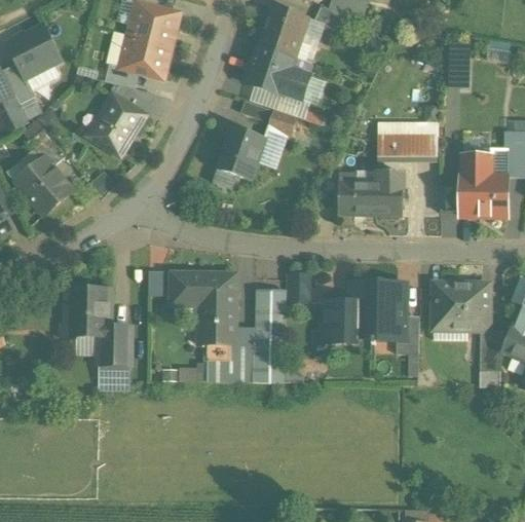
[(330,0),(328,6),(345,15),(360,23),(366,2),(360,0),(330,0)]
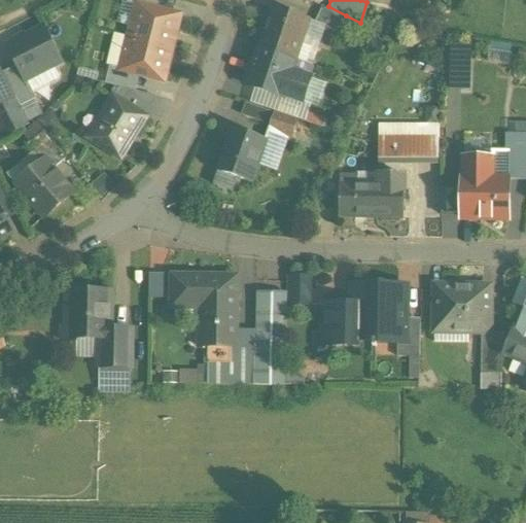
[(158,6),(135,1),(118,71),(137,75),(167,82),(183,12),(158,6)]
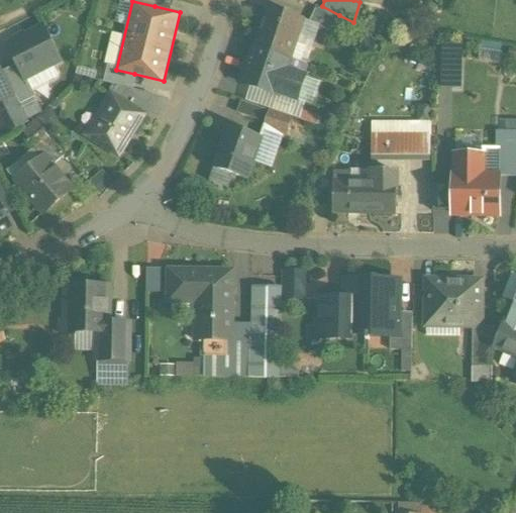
[(322,6),(316,3),(308,19),(331,30),(339,15),(322,6)]
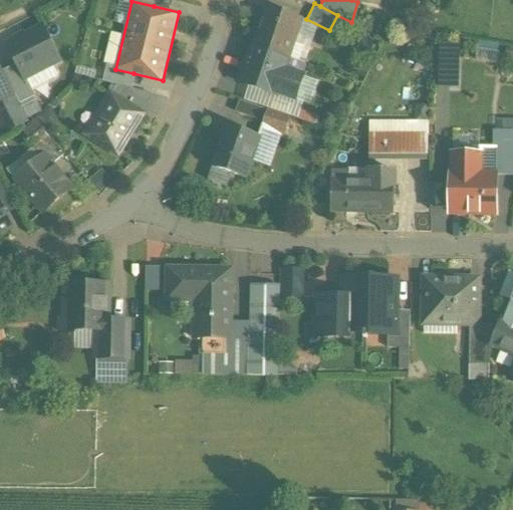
[(299,15),(267,4),(259,27),(258,26),(252,44),(287,55),(293,38),(292,38),(299,15)]
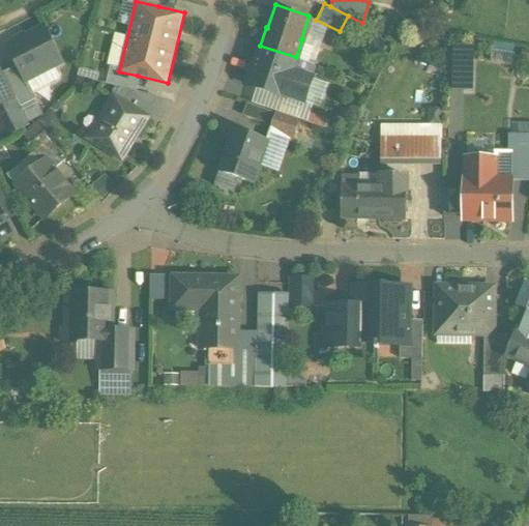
[(41,25),(7,44),(18,63),(25,77),(59,59),(41,25)]
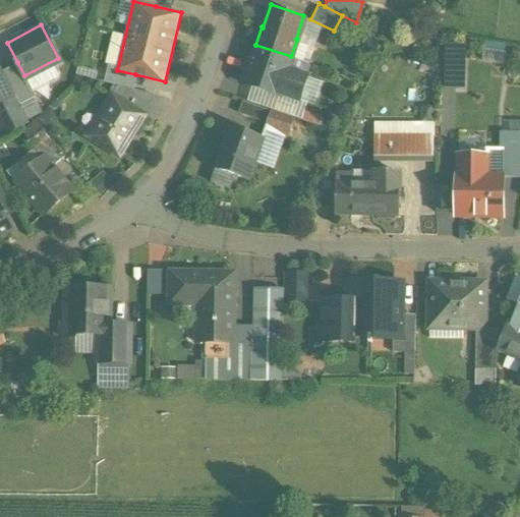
[(441,87),(461,87),(461,42),(441,42),(441,87)]
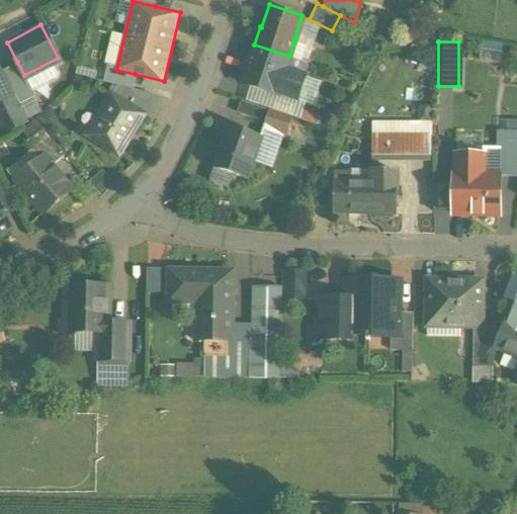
[(289,56),(254,45),(250,58),(248,57),(240,80),(250,84),(277,93),(277,91),(297,97),(309,63),(289,56)]
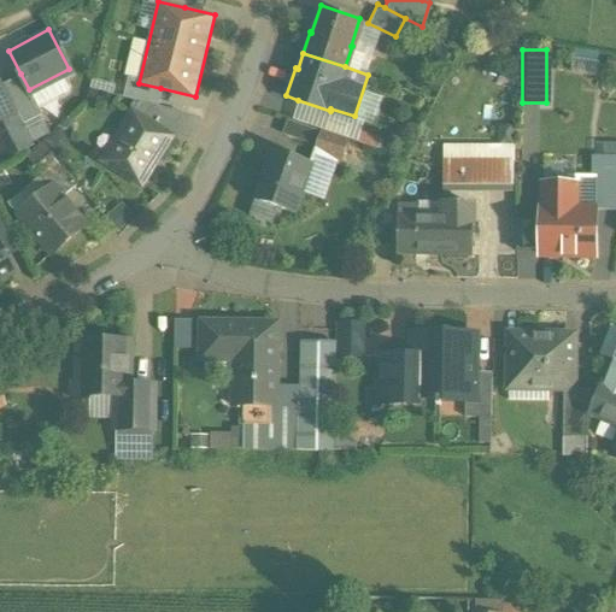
[(21,74),(4,82),(17,110),(23,121),(40,112),(29,89),(21,74)]
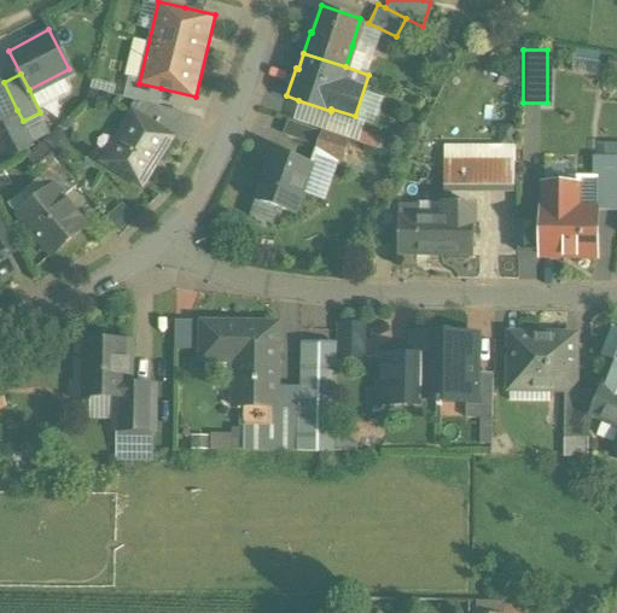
[(0,118),(17,110),(4,82),(0,75),(0,118)]
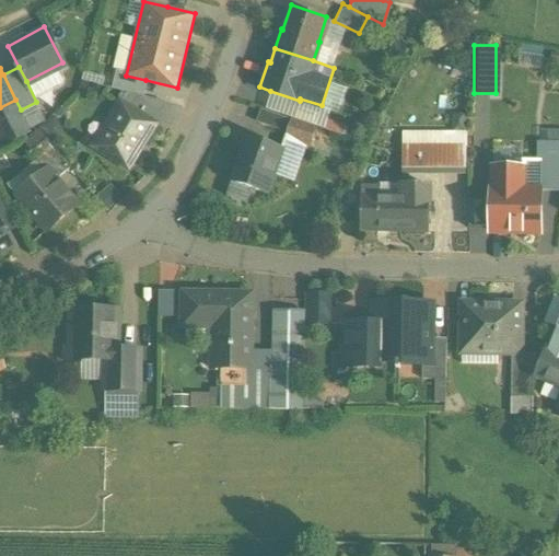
[(143,92),(146,80),(126,76),(115,73),(113,84),(143,92)]
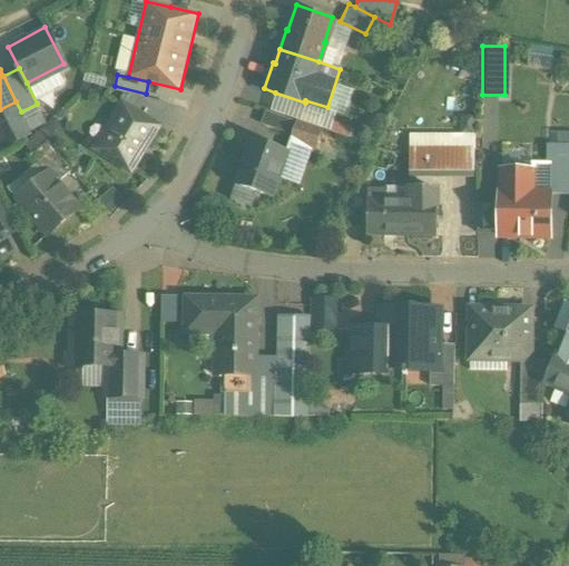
[(147,95),(129,90),(128,91),(121,103),(137,111),(147,95)]
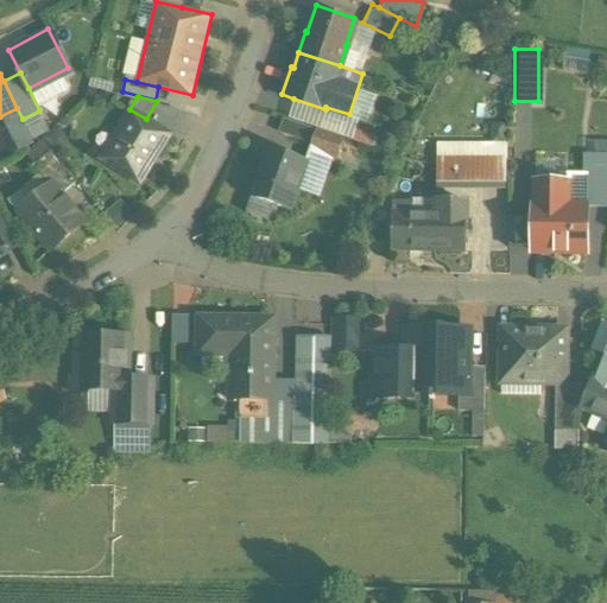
[(326,109),(293,99),(288,114),(320,126),(326,109)]
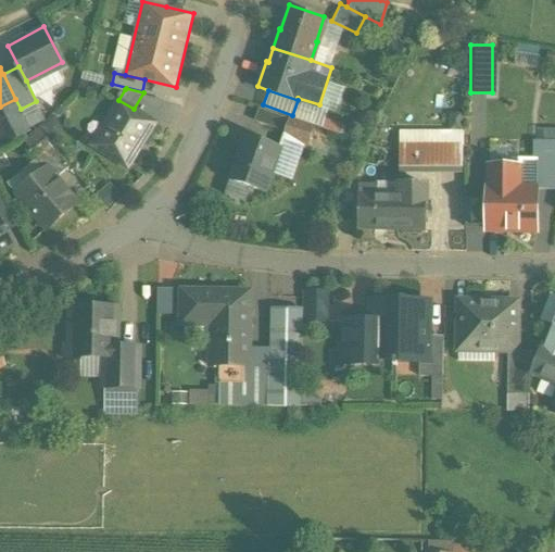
[(164,98),(143,92),(134,109),(151,120),(164,98)]
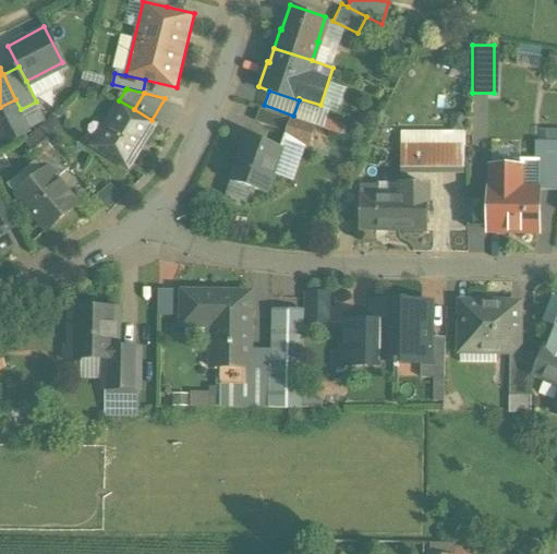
[(134,109),(119,100),(93,142),(126,164),(154,121),(152,120),(134,109)]
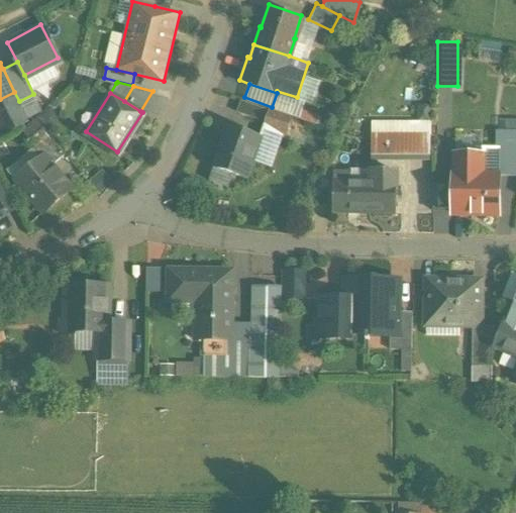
[(265,107),(240,98),(236,110),(261,118),(265,107)]
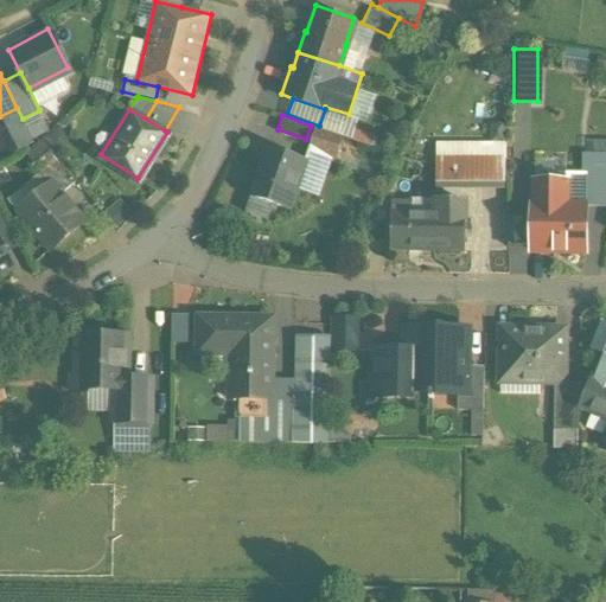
[(343,135),(316,126),(308,146),(336,155),(343,135)]
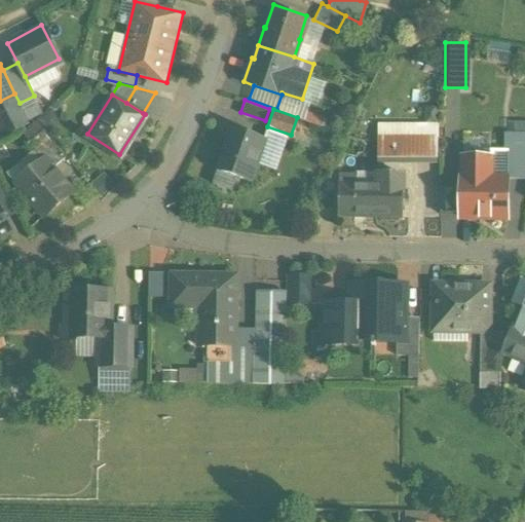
[(265,137),(231,124),(217,168),(212,181),(230,187),(235,174),(250,179),(265,137)]
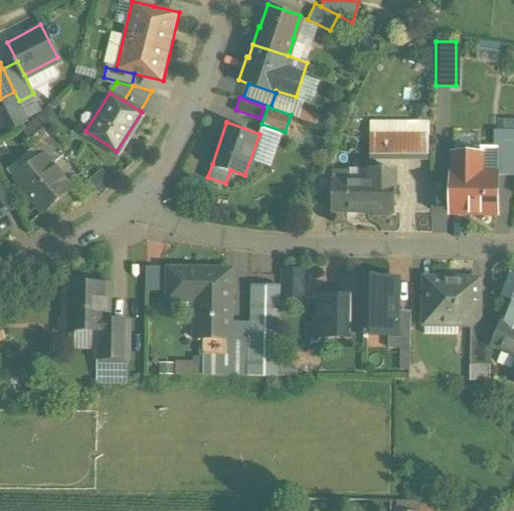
[(42,125),(24,140),(39,157),(44,153),(51,162),(64,151),(42,125)]
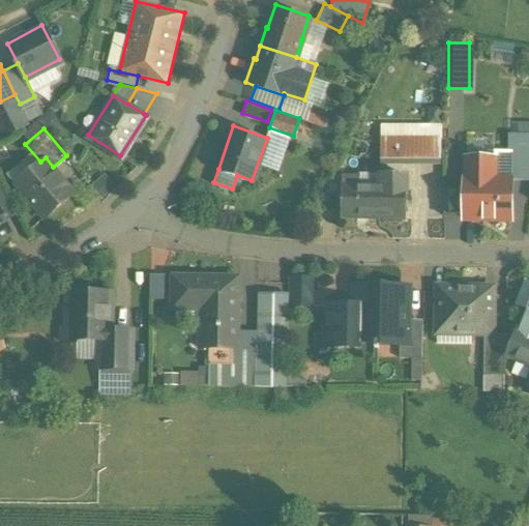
[(528,132),(510,132),(512,173),(528,174),(528,132)]
